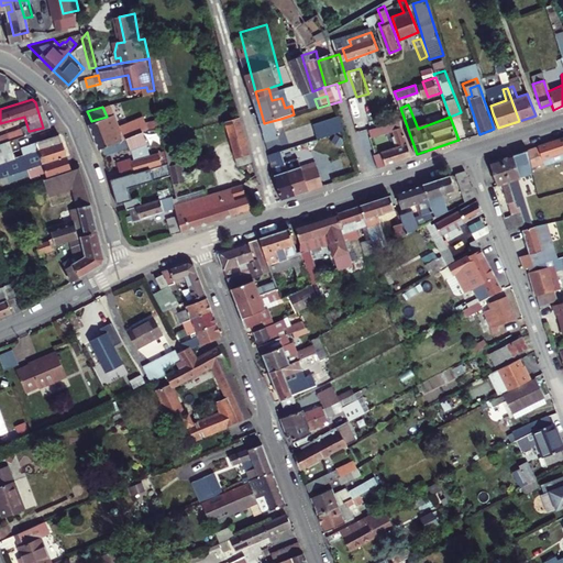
[(121,129),(117,112),(107,117),(91,121),(100,146),(139,132),(140,131),(138,124),(121,129)]
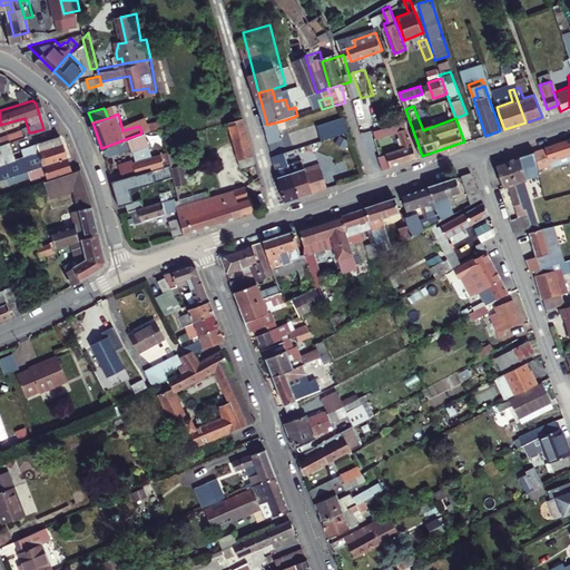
[(163,125),(161,117),(143,124),(146,131),(163,125)]
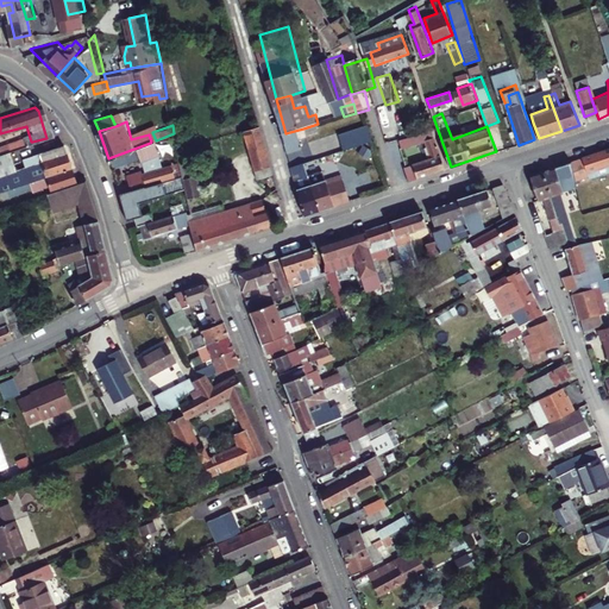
[(275,165),(265,125),(248,131),(257,170),(275,165)]
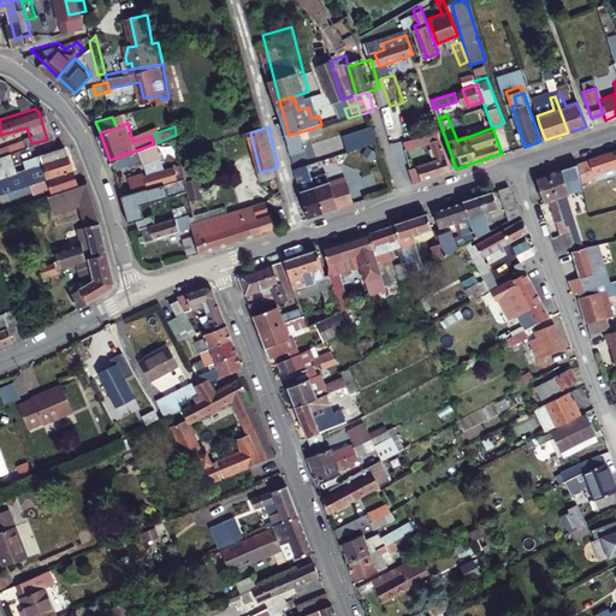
[(361,152),(384,144),(378,126),(355,132),(361,152)]
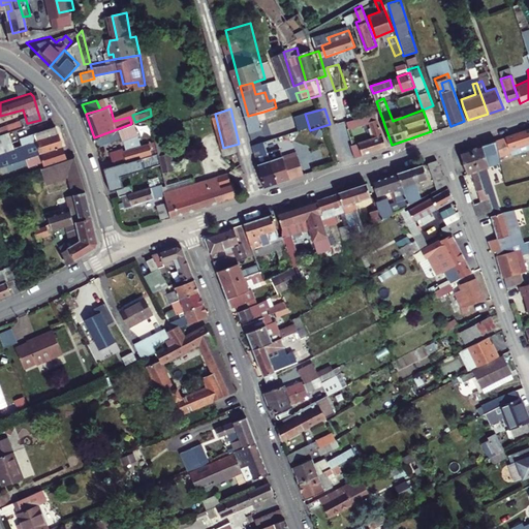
[(268,127),(263,112),(248,116),(252,131),(268,127)]
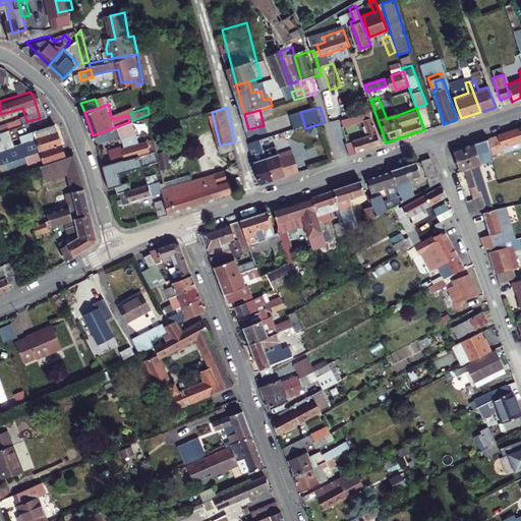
[(97,142),(103,164),(146,152),(156,149),(156,148),(151,123),(149,114),(133,120),(129,121),(128,122),(130,129),(132,129),(134,136),(109,145),(107,140),(97,142)]
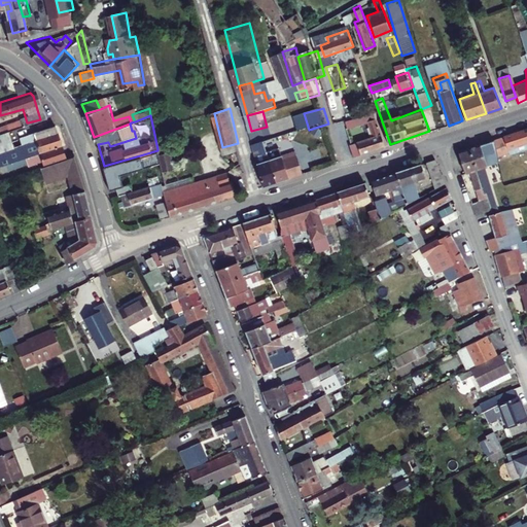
[(362,118),(353,121),(355,127),(364,124),(362,118)]
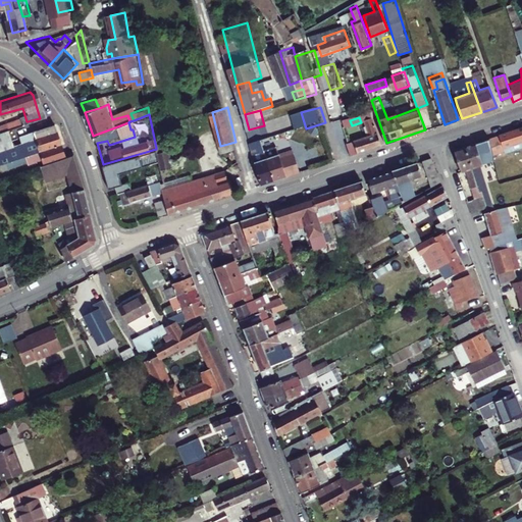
[(0,152),(0,161),(23,155),(56,146),(50,126),(43,128),(40,118),(28,121),(33,143),(0,152)]
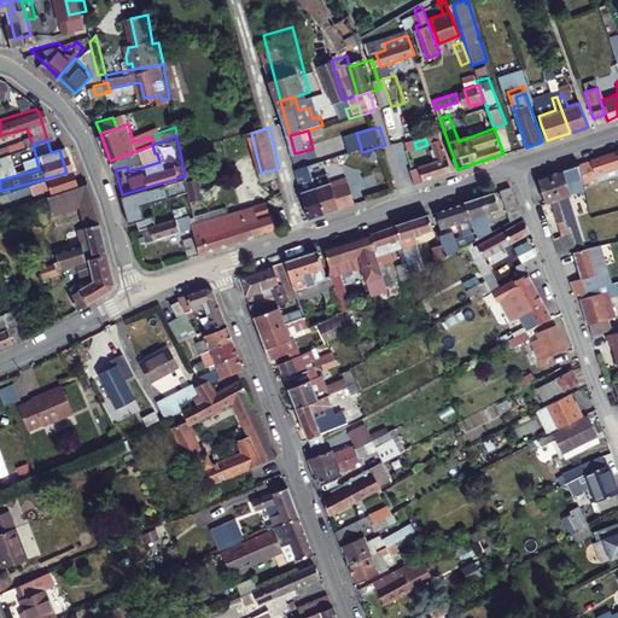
[(453,170),(444,145),(432,149),(438,163),(423,168),(426,179),(453,170)]
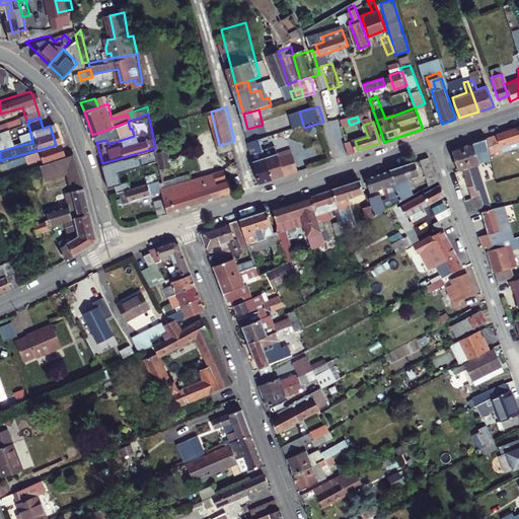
[(17,124),(0,129),(0,135),(3,144),(22,138),(17,124)]
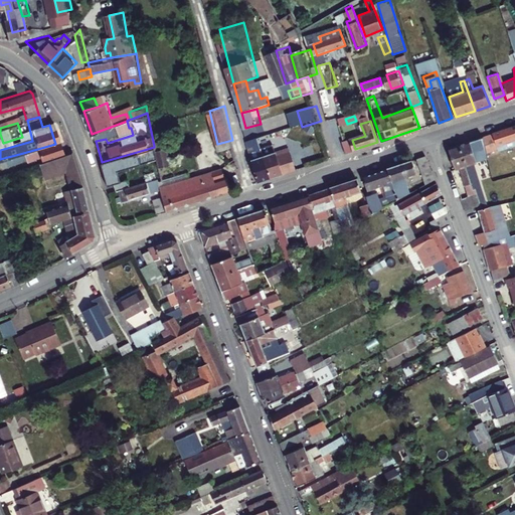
[(500,150),(514,144),(514,126),(485,136),(490,151),(499,148),(500,150)]
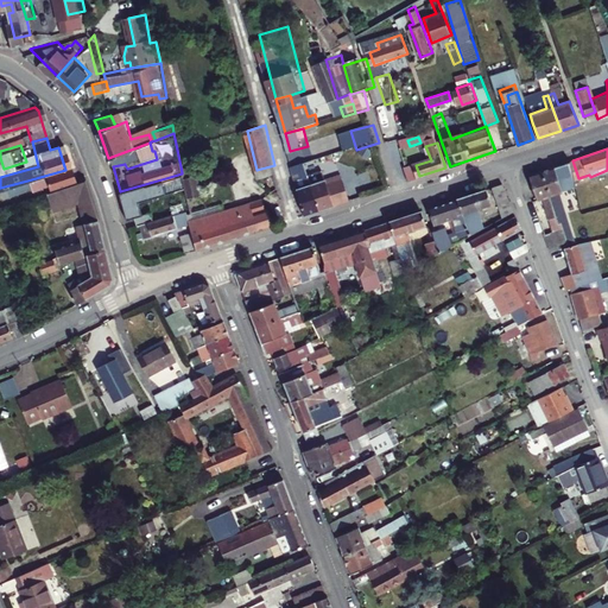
[(562,187),(553,160),(536,168),(543,192),(562,187)]
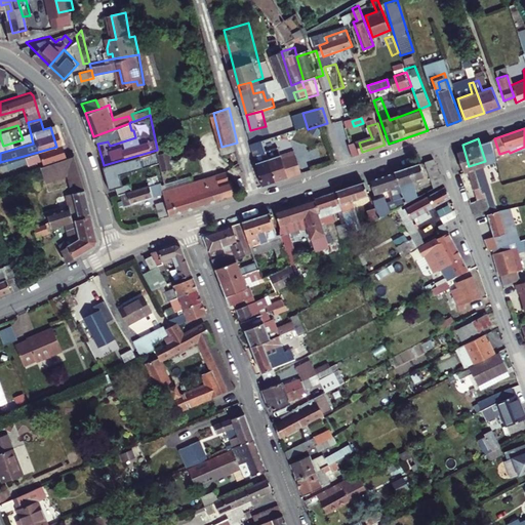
[(277,157),(272,139),(267,140),(278,179),(300,172),(294,152),(277,157)]
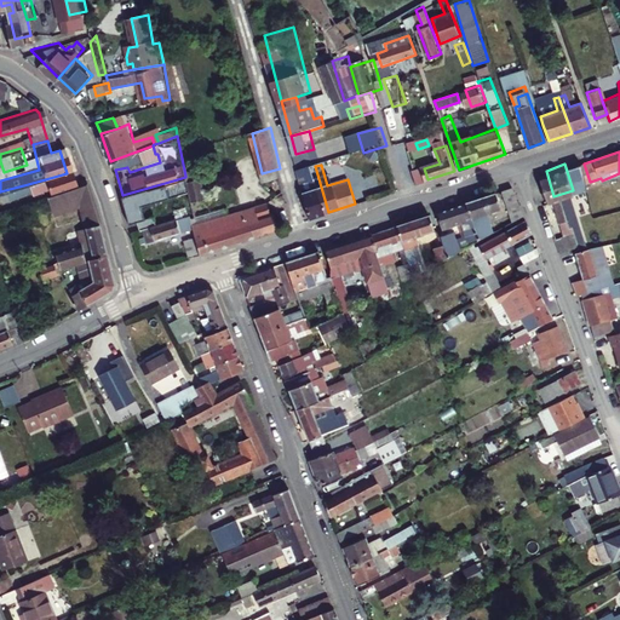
[(328,212),(315,166),(300,171),(314,217),(328,212)]
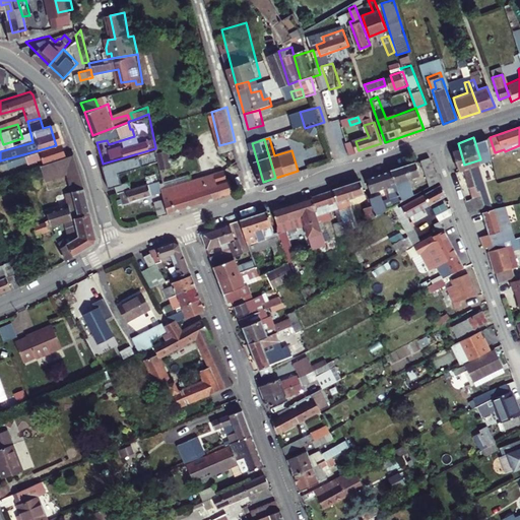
[(458,143),(449,146),(456,168),(459,167),(465,185),(459,187),(468,212),(474,210),(473,206),(481,203),(477,190),(472,189),(464,165),(458,143)]
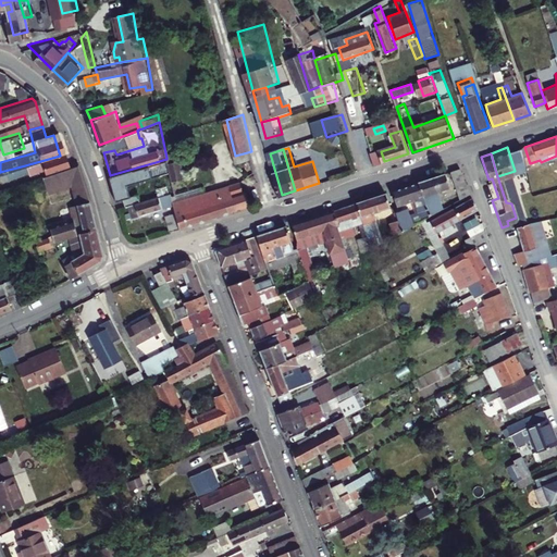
[(60,156),(25,165),(27,172),(41,168),(44,175),(64,169),(60,156)]
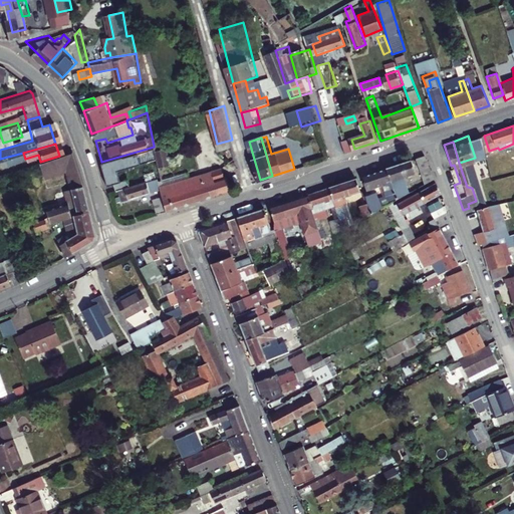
[(161,196),(165,211),(233,189),(229,177),(225,178),(222,169),(173,185),(172,178),(175,178),(169,148),(165,149),(164,144),(154,146),(154,147),(157,159),(161,177),(157,178),(160,190),(161,196)]
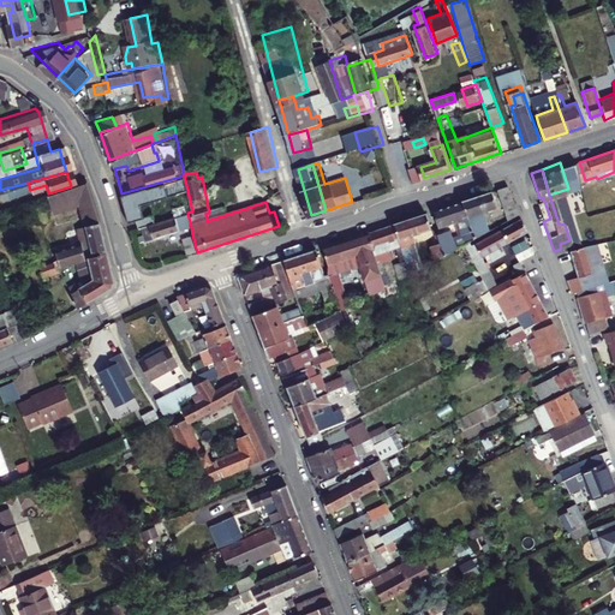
[(187,190),(184,175),(172,179),(177,193),(187,190)]
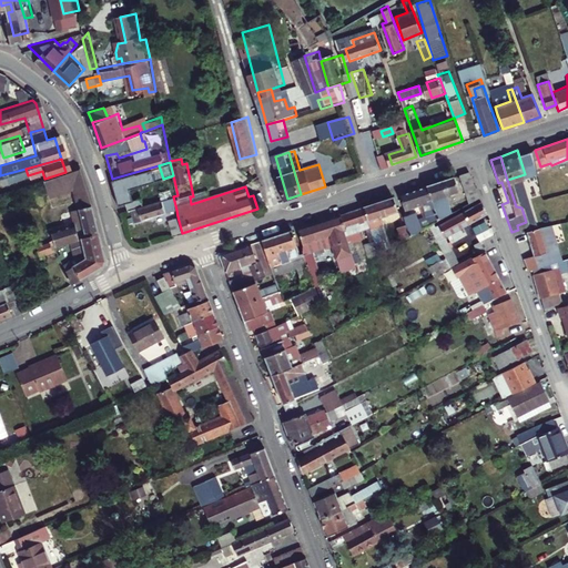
[(323,163),(318,164),(325,186),(330,185),(323,163)]
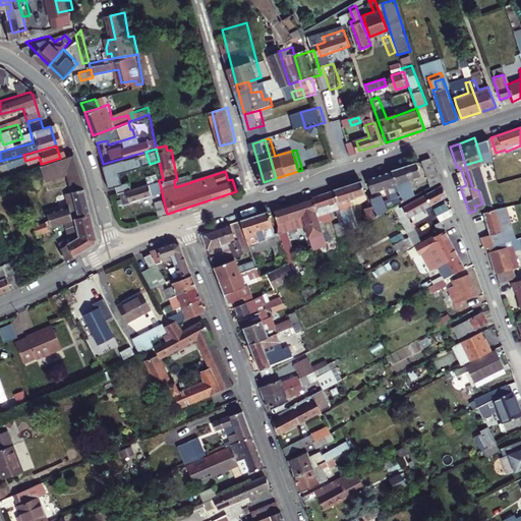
[(118,173),(150,164),(146,152),(103,164),(109,187),(115,185),(117,193),(122,191),(132,188),(129,180),(120,183),(118,173)]
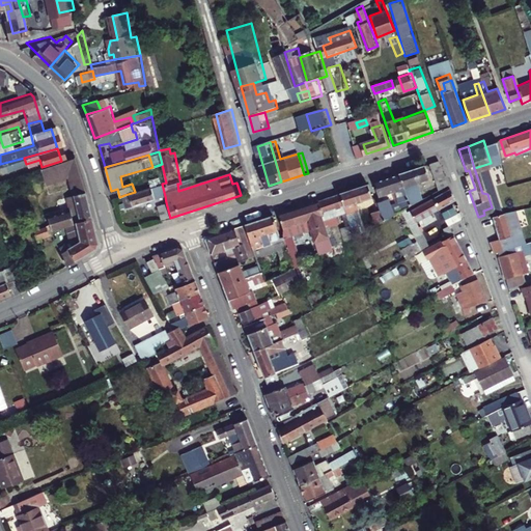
[(42,167),(21,173),(24,185),(40,179),(42,183),(66,176),(76,173),(70,159),(61,161),(42,167)]
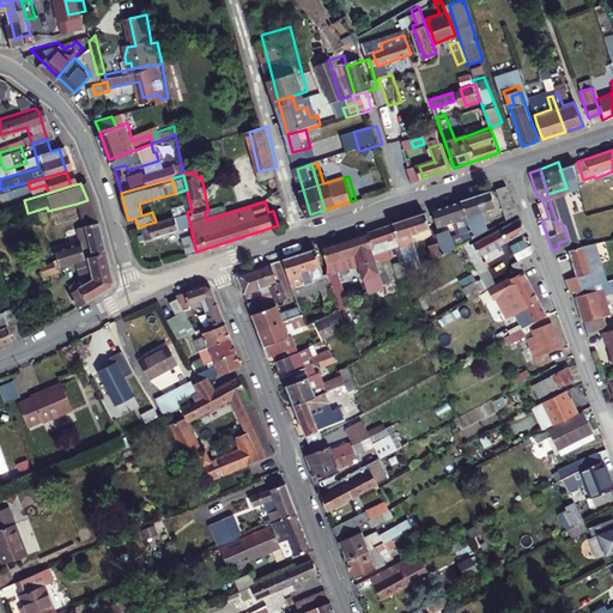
[(489,217),(493,225),(519,212),(507,183),(497,187),(504,208),(489,217)]
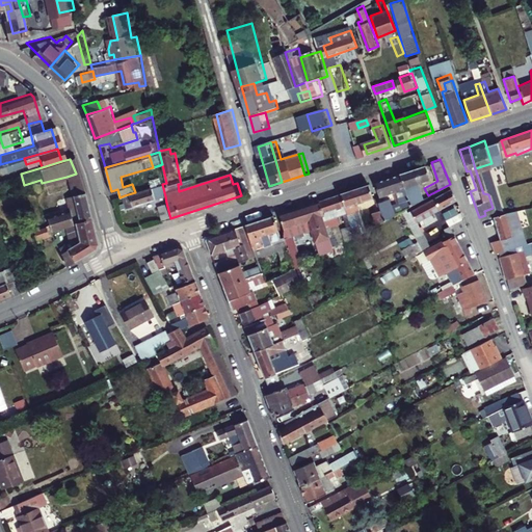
[(425,164),(400,173),(411,205),(416,203),(414,196),(422,194),(418,181),(429,177),(425,164)]
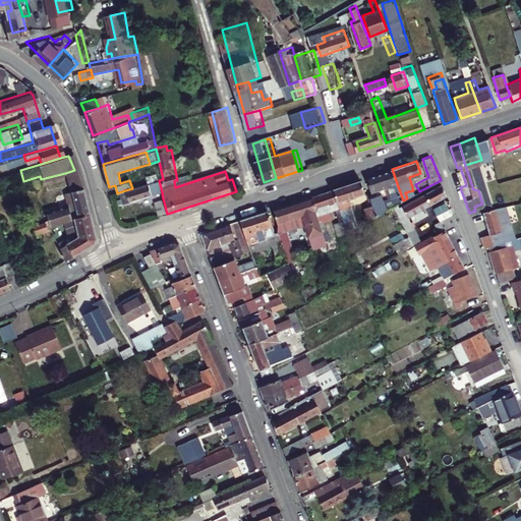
[(392,183),(398,203),(403,200),(392,169),(367,177),(371,189),(392,183)]
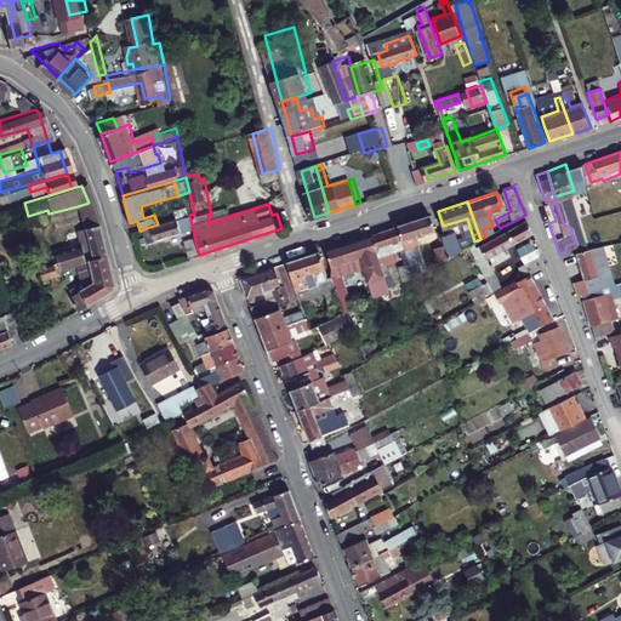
[(83,221),(93,217),(89,203),(78,206),(83,221)]
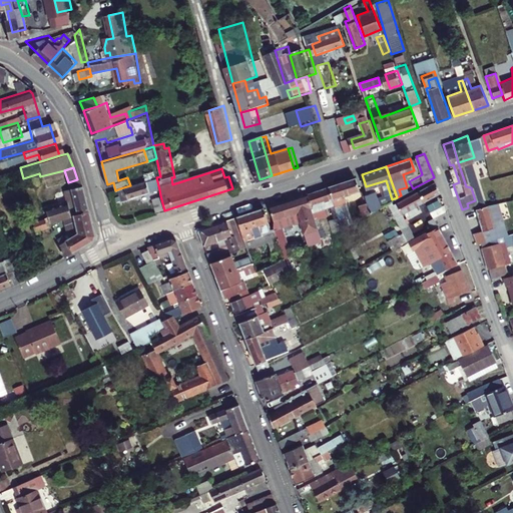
[(142,174),(144,181),(155,178),(153,171),(142,174)]
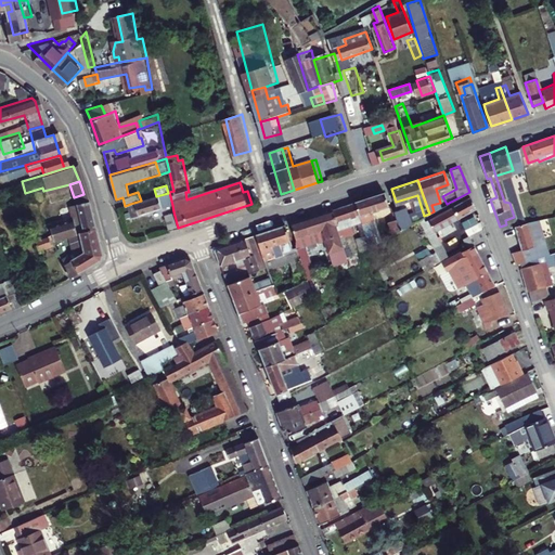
[(387,205),(383,191),(356,199),(362,220),(370,245),(377,241),(371,220),(375,219),(372,209),(387,205)]
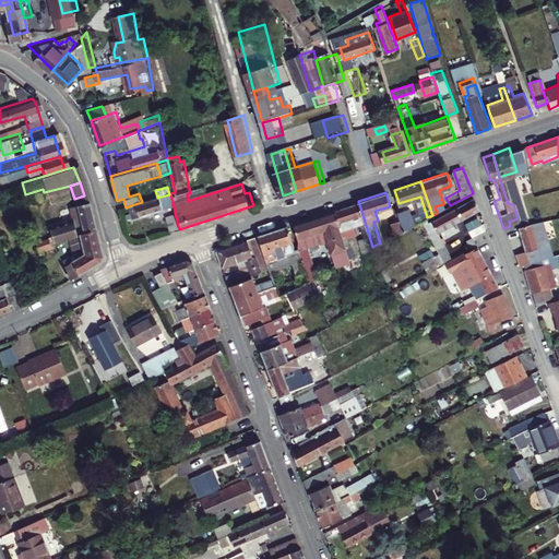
[(142,202),(131,205),(134,218),(174,206),(170,193),(169,194),(157,198),(142,202)]
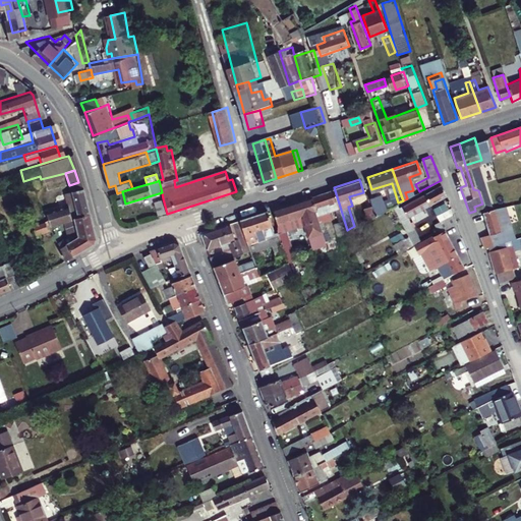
[(69,220),(88,215),(78,182),(69,185),(74,203),(53,210),(53,207),(49,208),(54,225),(69,220)]
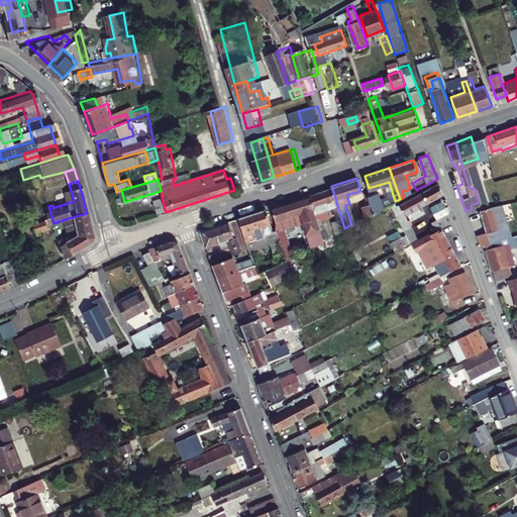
[(443,193),(439,182),(396,206),(395,204),(391,206),(403,227),(386,236),(394,249),(417,236),(405,214),(443,193)]
